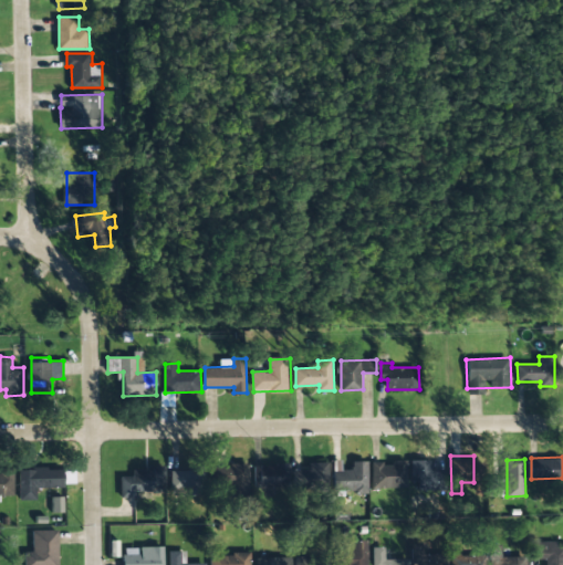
[(334,491),(368,492),(369,461),(353,461),(353,470),(343,469),(343,460),(335,460),(334,491)]
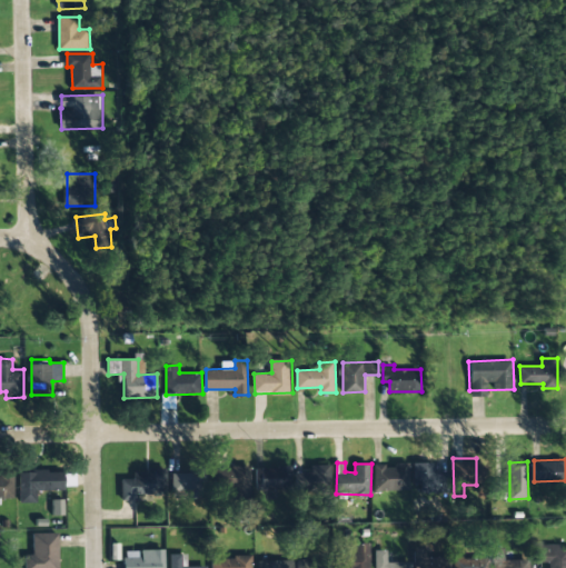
[(375,466),(375,490),(410,490),(409,462),(395,462),(395,465),(375,466)]
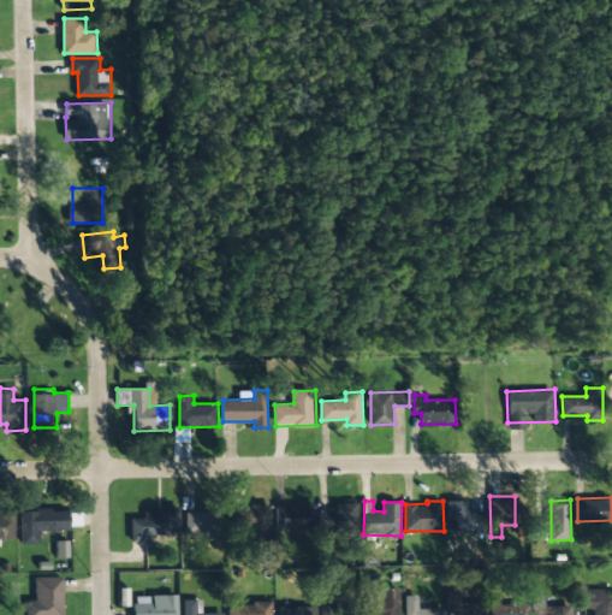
[(470,501),(449,501),(447,522),(457,524),(457,531),(482,531),(483,510),(470,510),(470,501)]
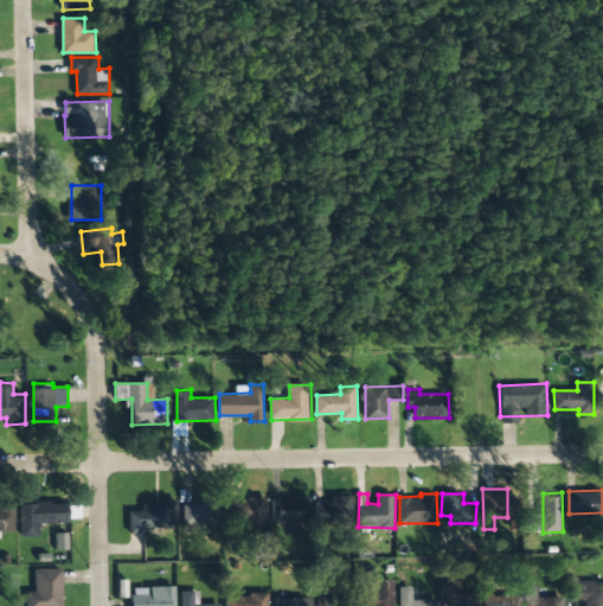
[(274,498),(275,523),(315,522),(315,497),(274,498)]
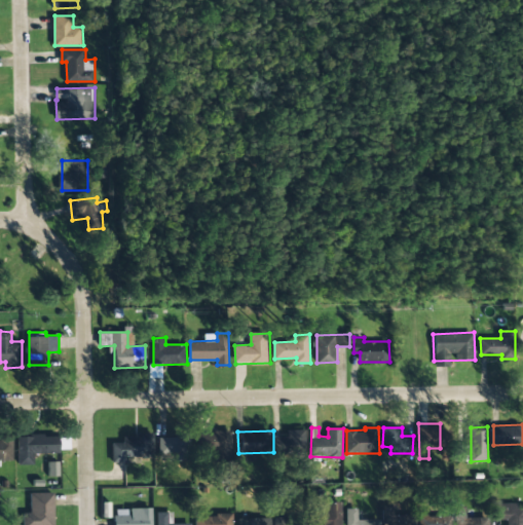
[(305,430),(285,430),(285,452),(306,451),(305,430)]
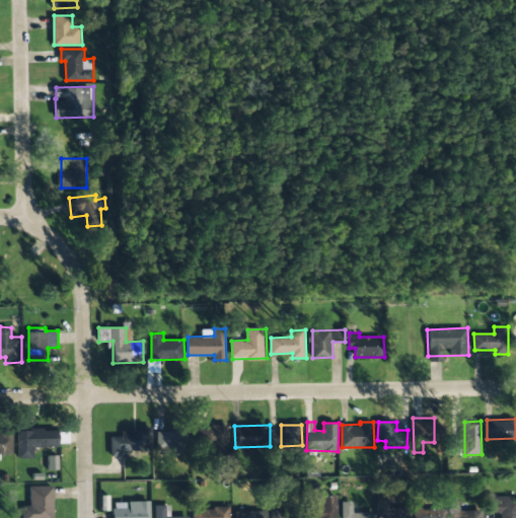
[(213,457),(229,456),(228,426),(202,426),(202,444),(213,443),(213,457)]
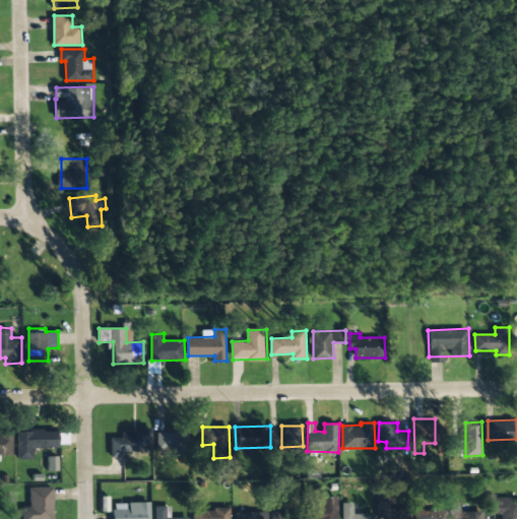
[(112,457),(132,456),(132,450),(150,449),(149,429),(123,430),(123,437),(111,437),(112,457)]
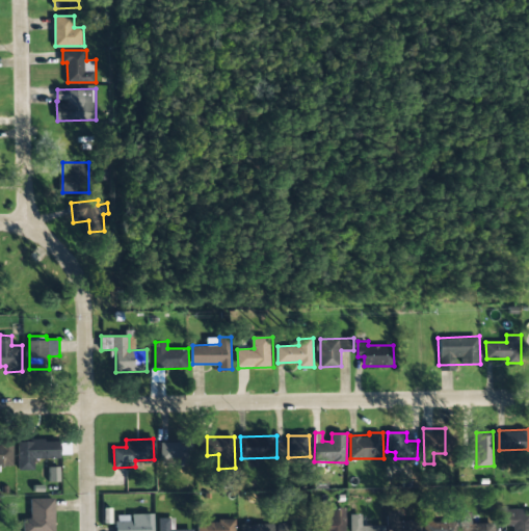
[(61,458),(60,440),(19,440),(20,470),(35,470),(35,458),(61,458)]
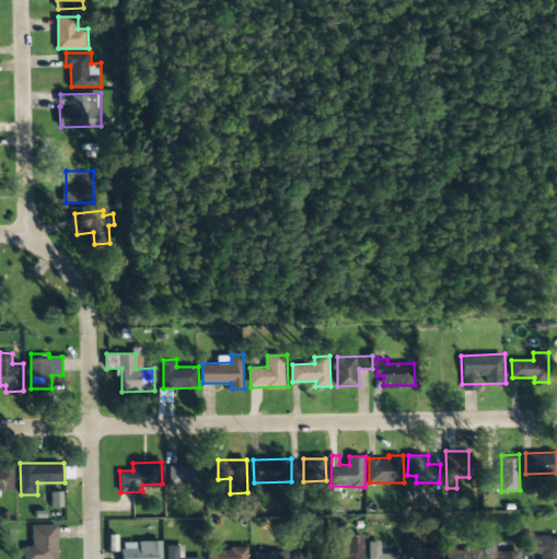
[(171,482),(206,480),(205,465),(171,466),(171,482)]
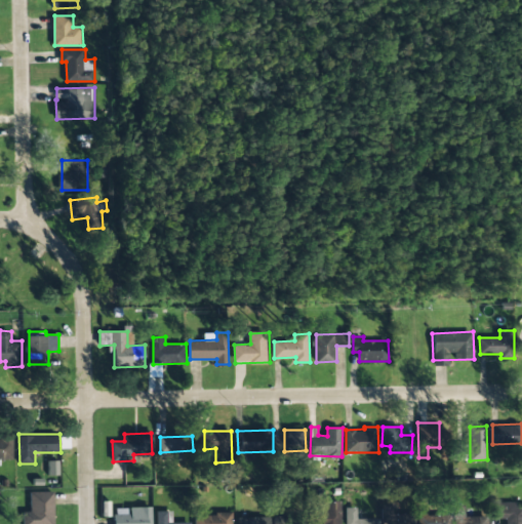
[(13,459),(13,437),(0,437),(0,465),(2,465),(1,459),(13,459)]
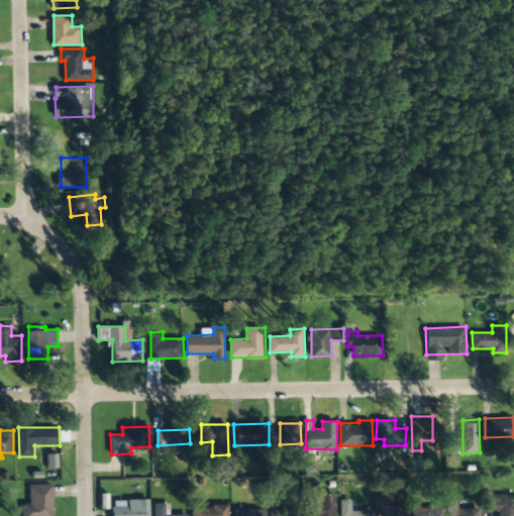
[(23,515),(54,515),(54,483),(30,484),(31,503),(23,503),(23,515)]
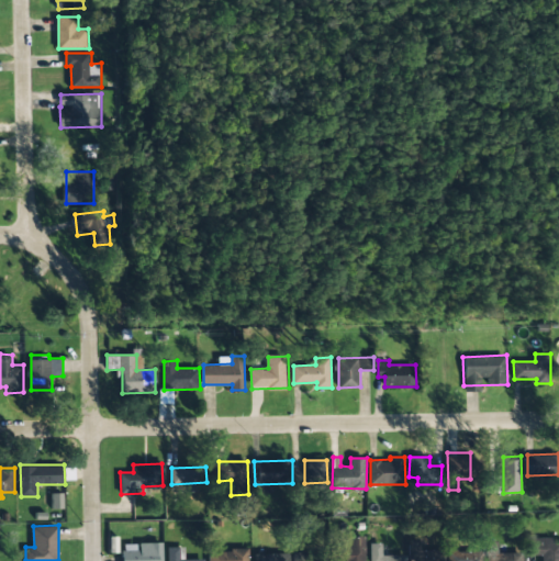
[(365,560),(366,536),(353,536),(353,546),(335,546),(334,560),(365,560)]
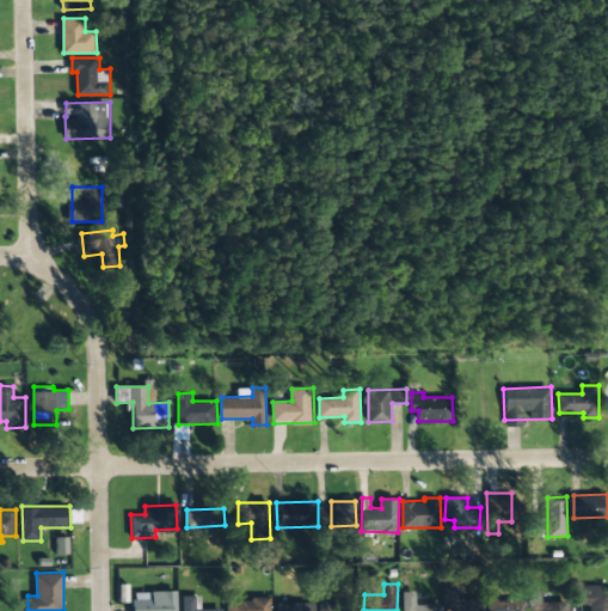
[(607,585),(579,586),(579,605),(590,604),(590,610),(607,610),(607,585)]
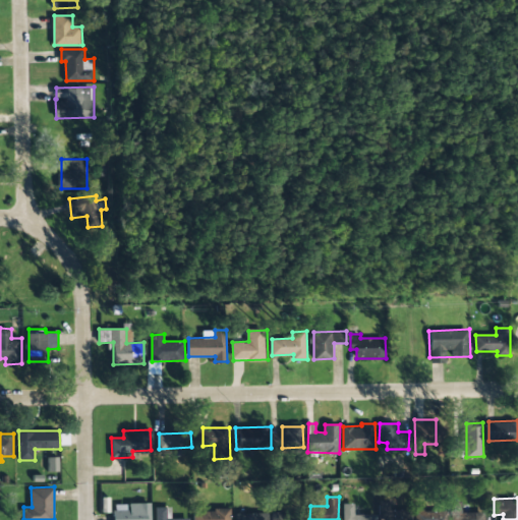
[(459,519),(485,519),(485,512),(463,512),(463,501),(452,501),(452,519),(458,519),(459,519)]
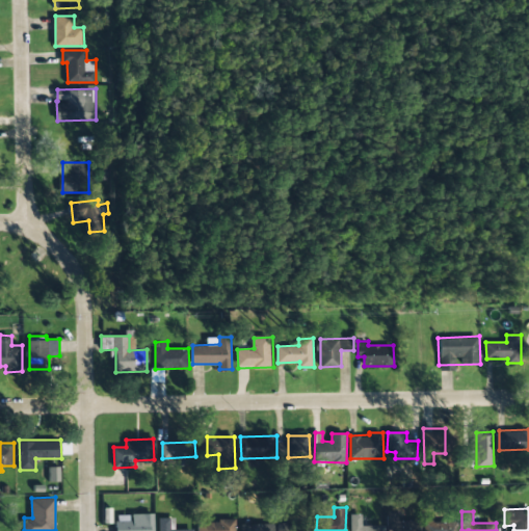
[(116,530),(155,530),(155,513),(132,513),(132,514),(116,514),(116,530)]
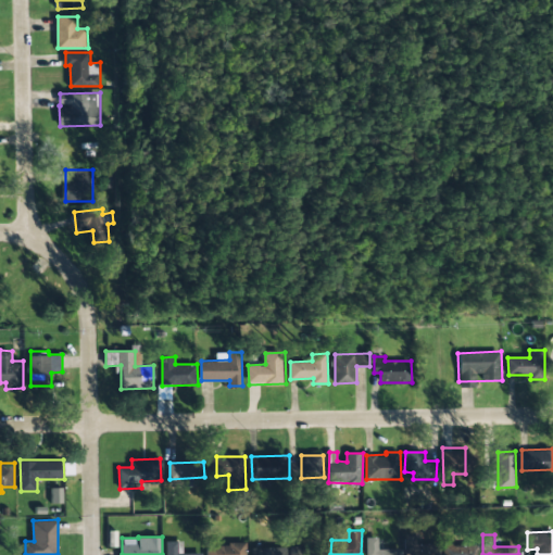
[(403,554),(403,549),(379,549),(379,537),(367,538),(367,554),(403,554)]
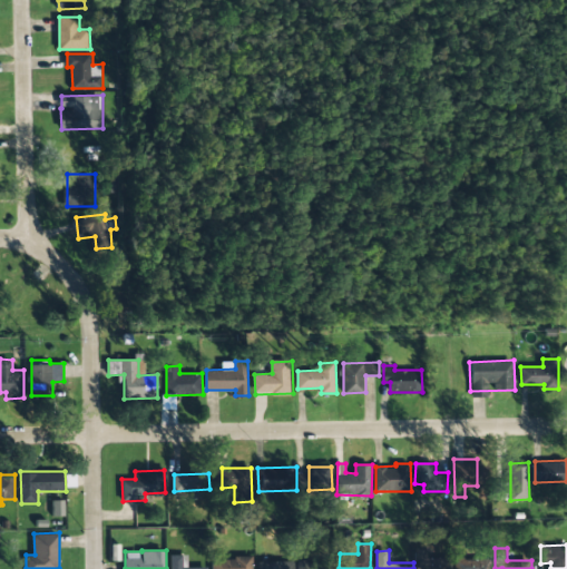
[(188,553),(170,555),(170,568),(207,568),(207,566),(188,567),(188,553)]
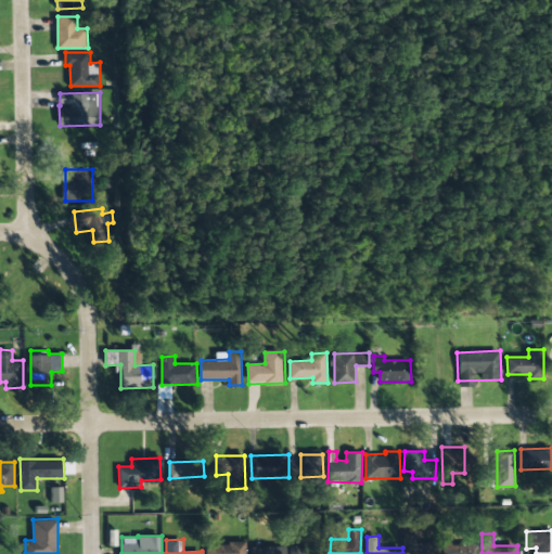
[(246,553),(247,543),(207,542),(207,553),(246,553)]
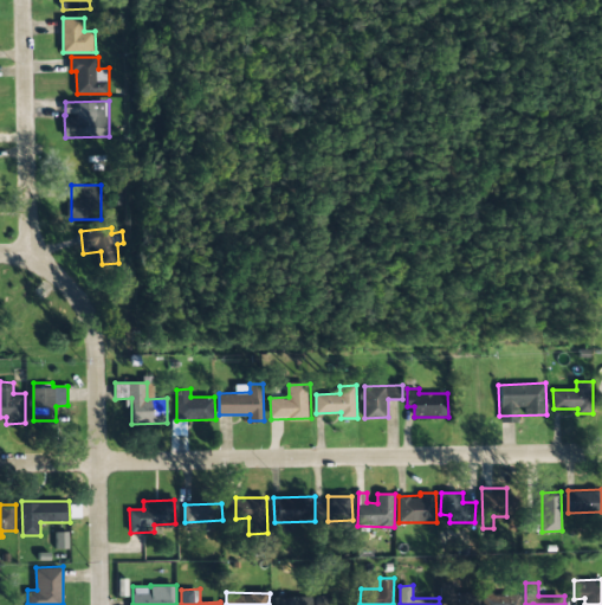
[(477,604),(478,592),(452,593),(452,604),(477,604)]
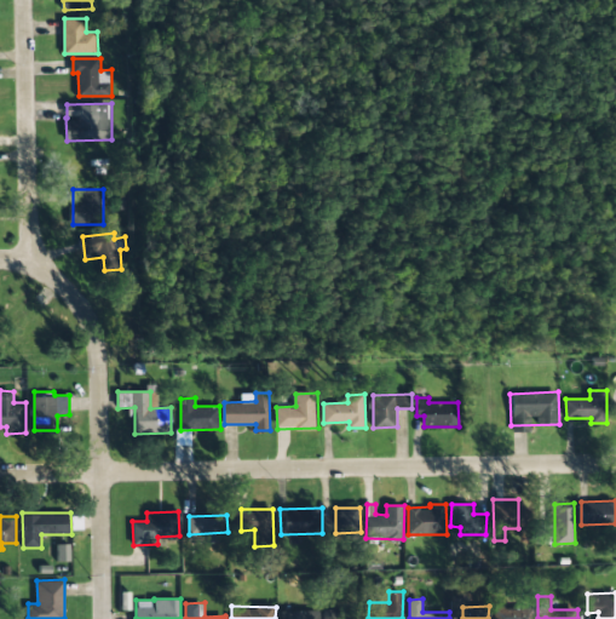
[(534,618),(534,607),(495,608),(495,618),(534,618)]
